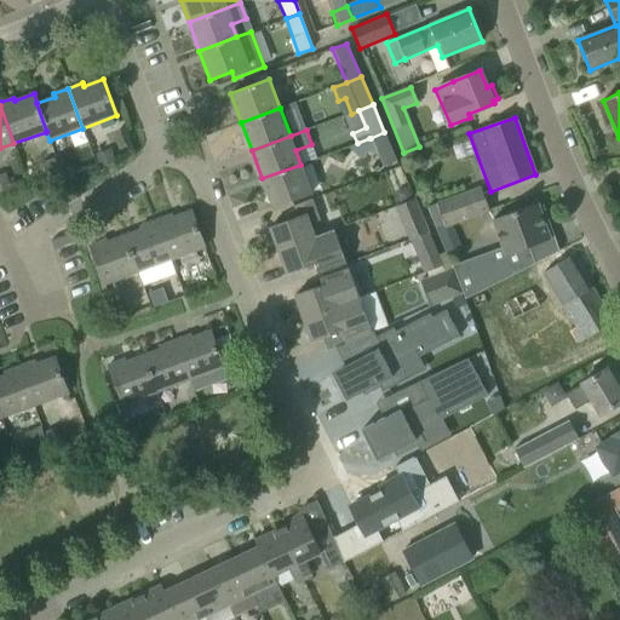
[(384,132),(371,138),(383,167),(396,161),(384,132)]
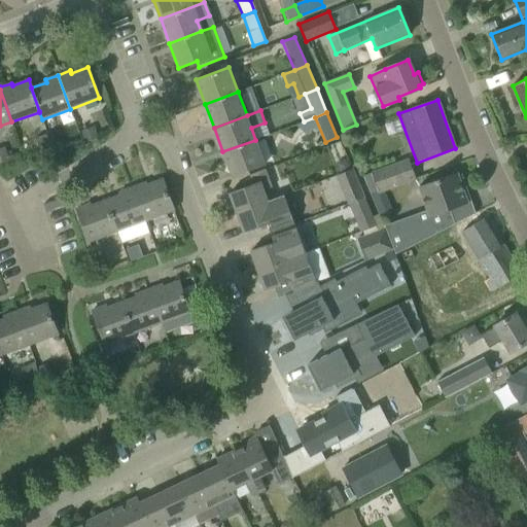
[(94,127),(81,131),(85,141),(97,137),(97,136),(94,127)]
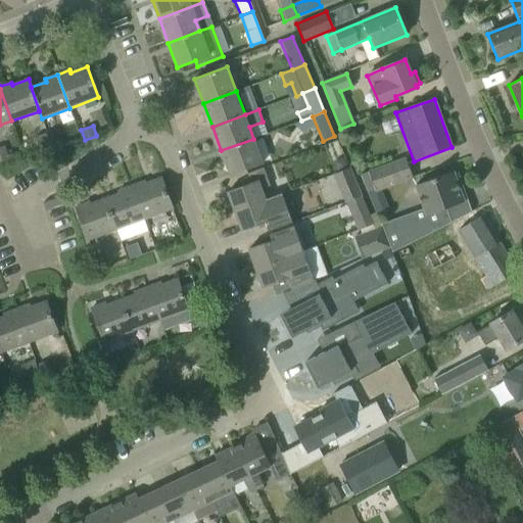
[(35,137),(39,146),(50,141),(46,133),(35,137)]
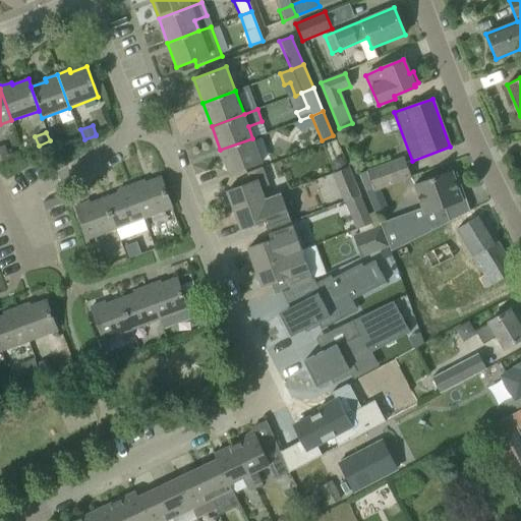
[(252,138),(220,150),(229,174),(262,163),(252,138)]
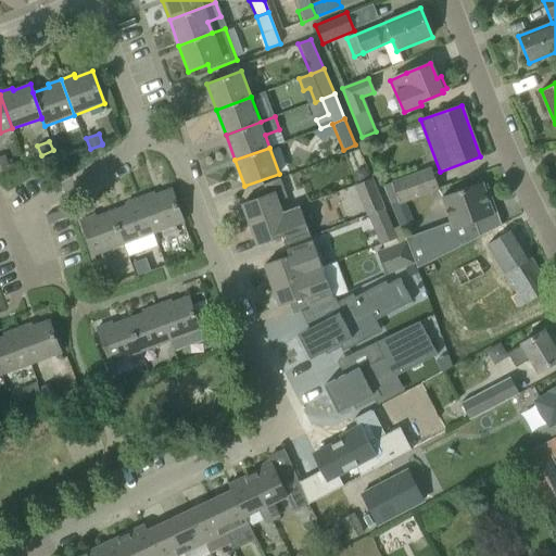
[(391,182),(399,204),(439,190),(430,167),(391,182)]
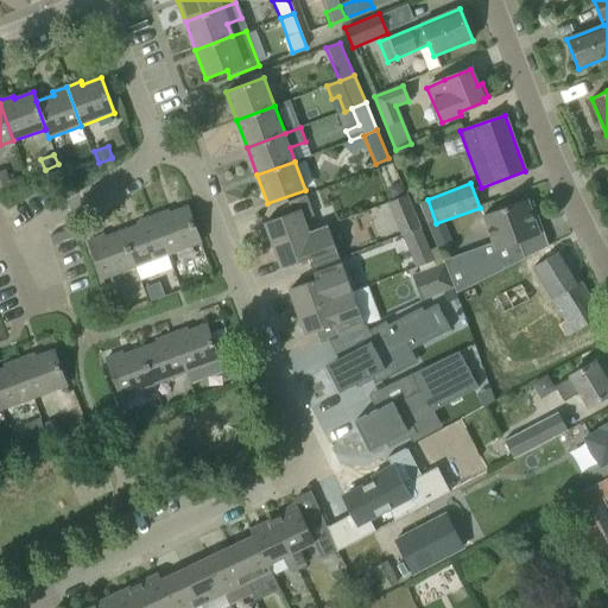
[(386,203),(400,236),(420,227),(406,195),(386,203)]
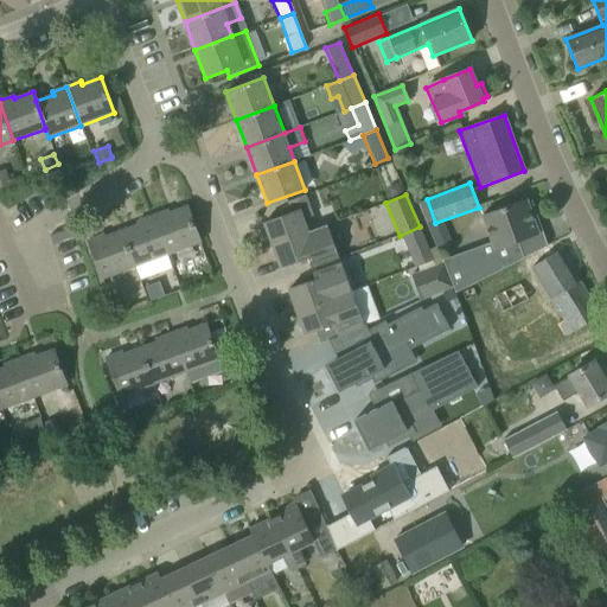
[(263,223),(272,244),(308,230),(304,221),(313,217),(305,196),(287,202),(288,206),(279,213),(280,217),(263,223)]
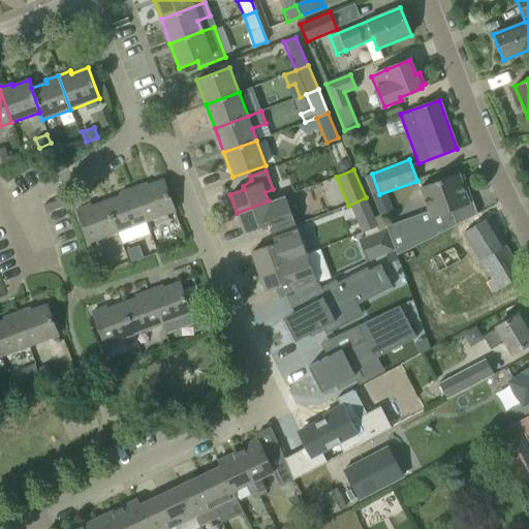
[(385,228),(394,251),(395,250),(397,255),(457,225),(452,211),(469,205),(458,174),(418,188),(427,211),(384,226),(385,228)]
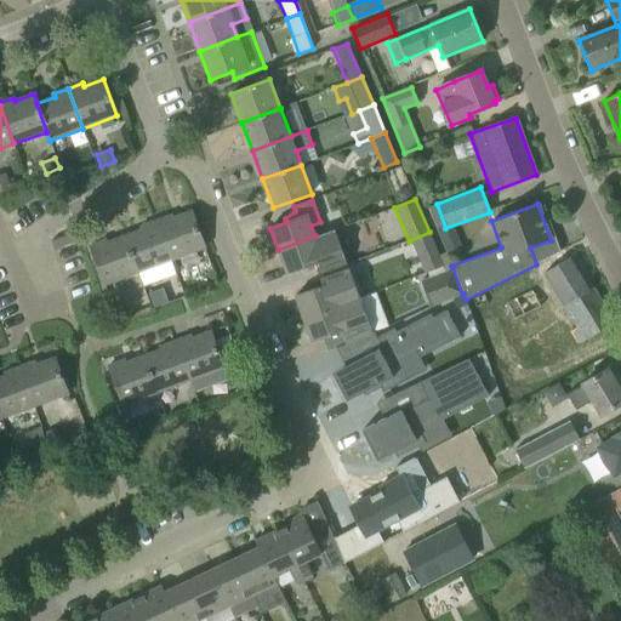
[(171,215),(157,221),(171,261),(204,248),(191,211),(172,218),(171,215)]
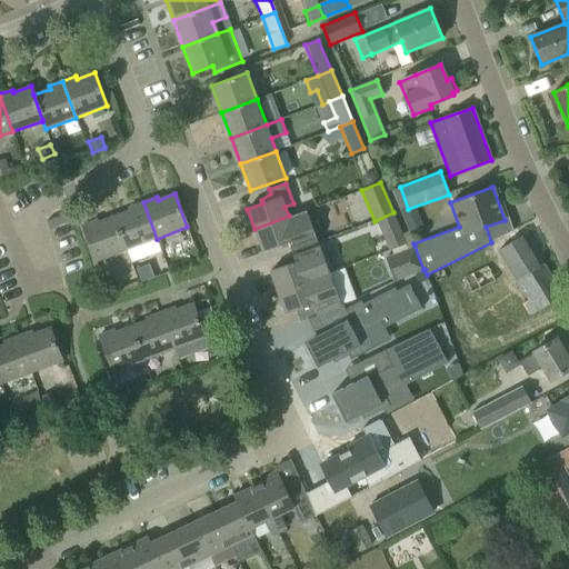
[(130,210),(113,217),(127,250),(157,239),(143,202),(129,208),(130,210)]
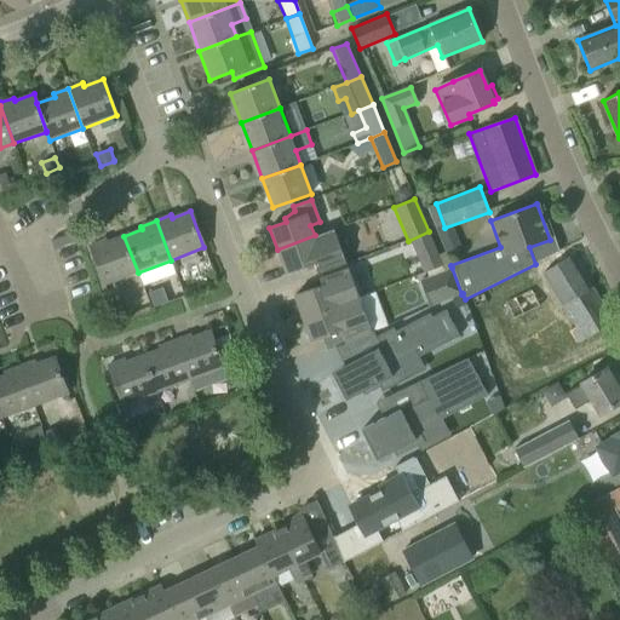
[(345,263),(333,229),(315,235),(277,250),(286,274),(303,268),(304,271),(317,270),(319,274),(337,267),(345,263)]
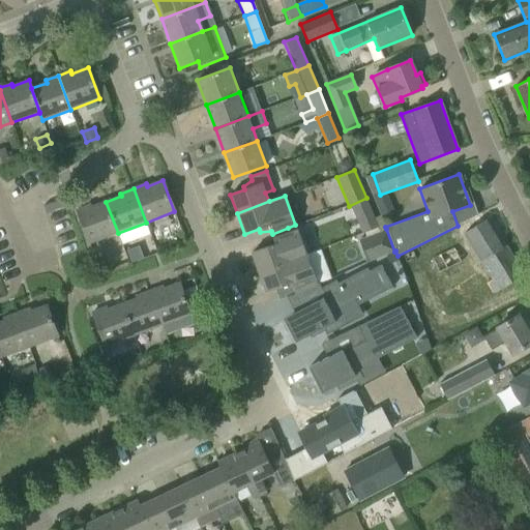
[(118,233),(106,202),(91,207),(90,205),(77,209),(89,243),(118,233)]
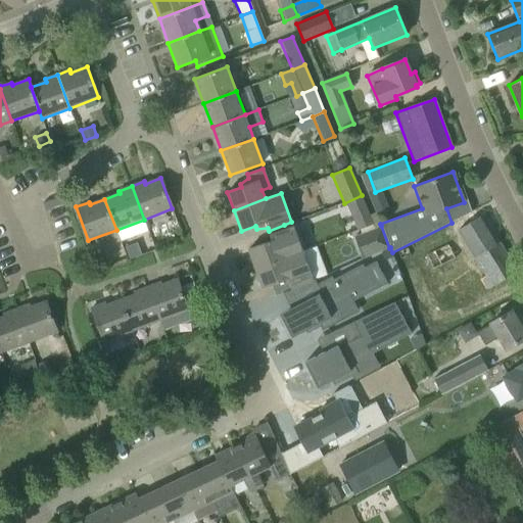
[(347,206),(358,231),(373,224),(363,199),(347,206)]
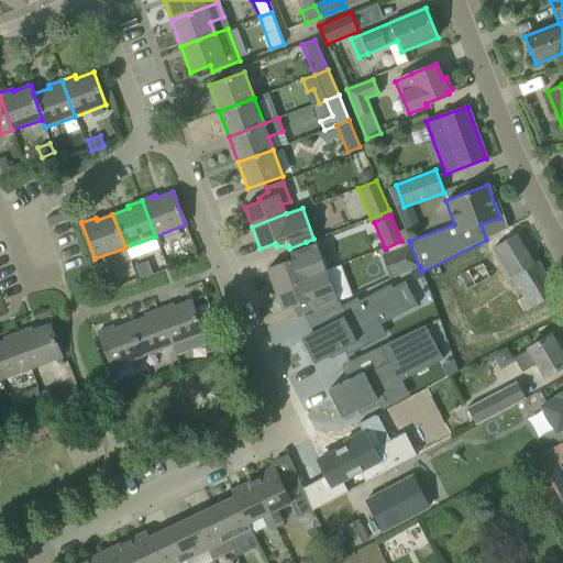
[(515,301),(522,313),(556,293),(519,232),(492,249),(521,297),(515,301)]
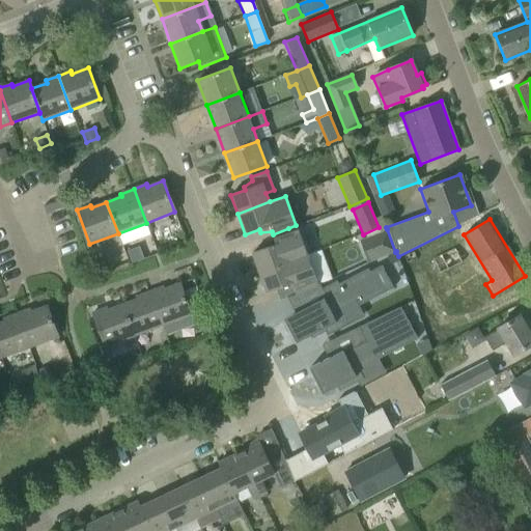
[(252,253),(259,272),(307,255),(296,225),(288,228),(273,234),(274,239),(266,245),(267,248),(252,253)]
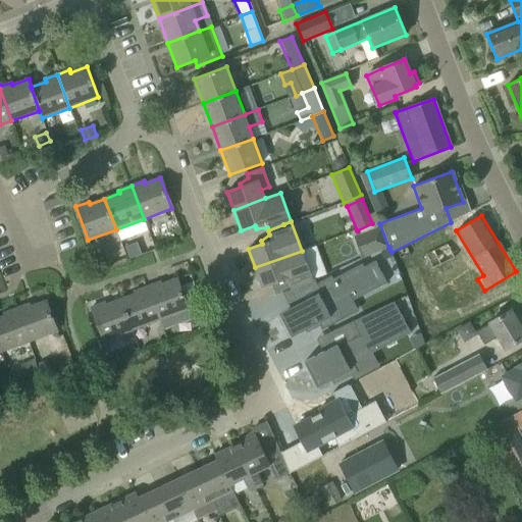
[(388,248),(380,225),(353,237),(362,258),(388,248)]
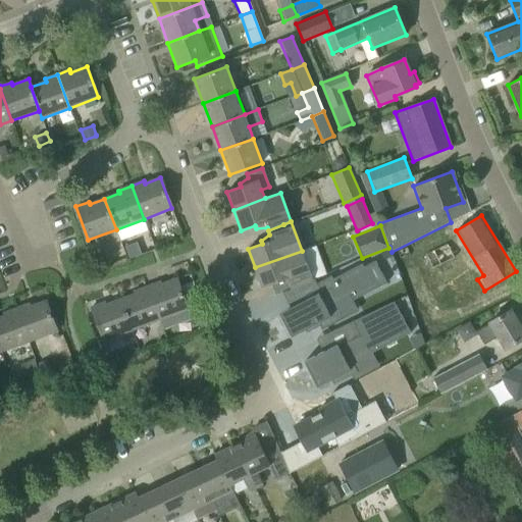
[(424,254),(431,268),(454,257),(446,243),(424,254)]
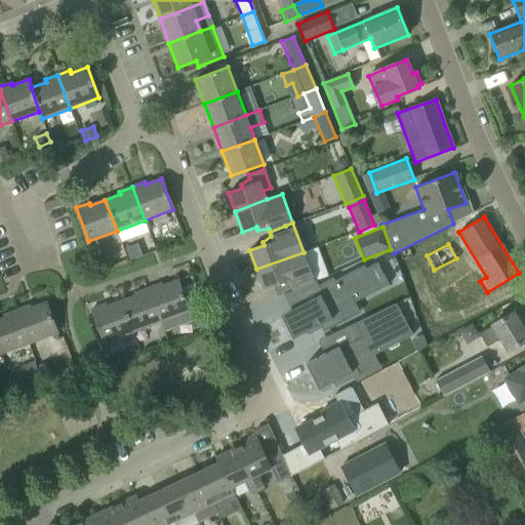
[(304,252),(256,269),(264,289),(277,285),(281,295),(314,281),(304,252)]
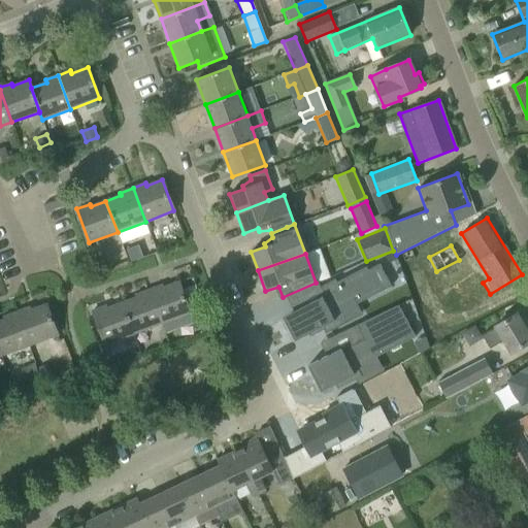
[(311,306),(284,320),(295,340),(307,334),(308,337),(322,330),(324,334),(343,325),(335,308),(352,300),(355,305),(390,287),(378,264),(368,269),(366,266),(337,282),(335,278),(321,287),(325,295),(309,303),(311,306)]
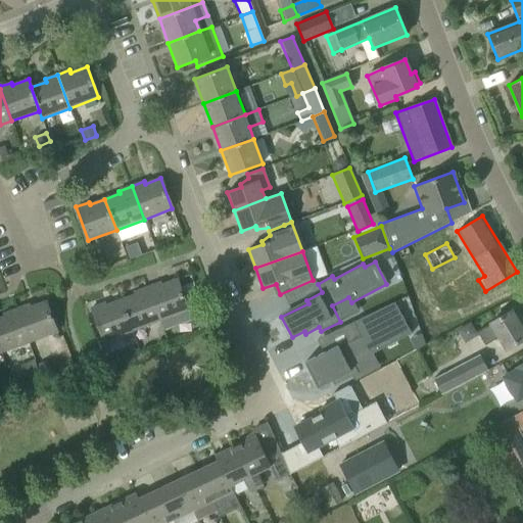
[(239,292),(250,288),(244,273),(233,278),(239,292)]
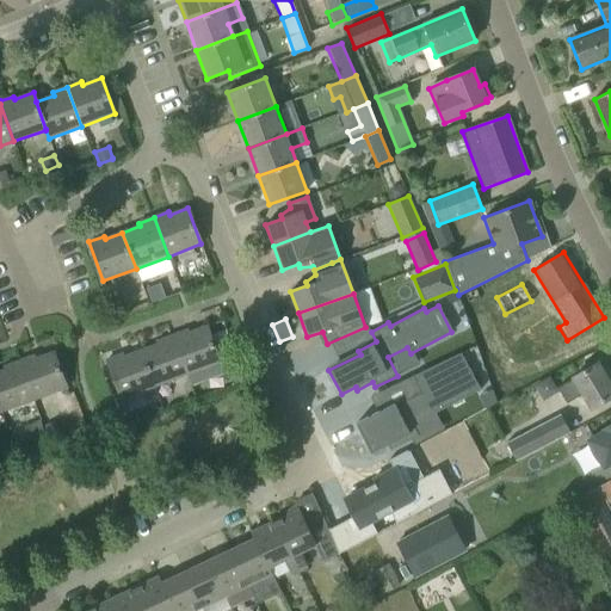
[(187,329),(172,335),(186,375),(191,387),(224,375),(207,326),(187,333),(187,329)]
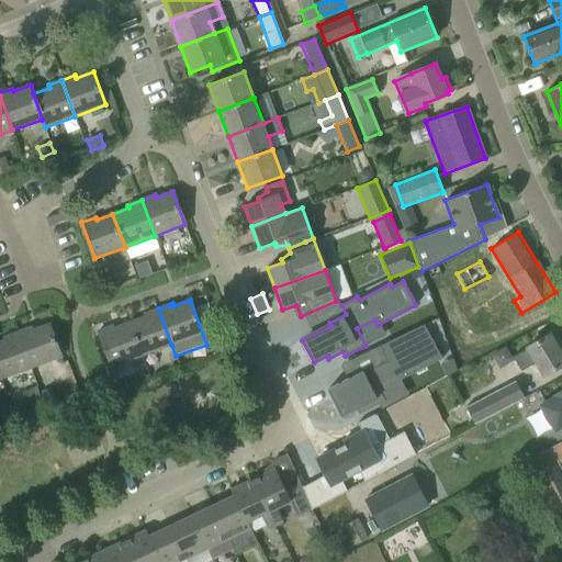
[(146,316),(130,323),(142,356),(171,345),(158,308),(145,314),(146,316)]
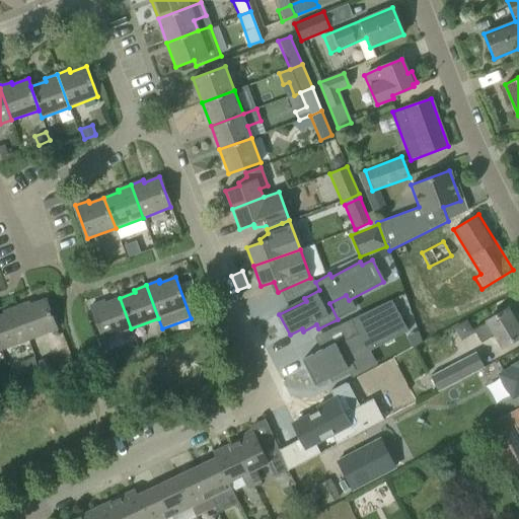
[(131,328),(120,298),(104,303),(103,300),(90,305),(103,339),(131,328)]
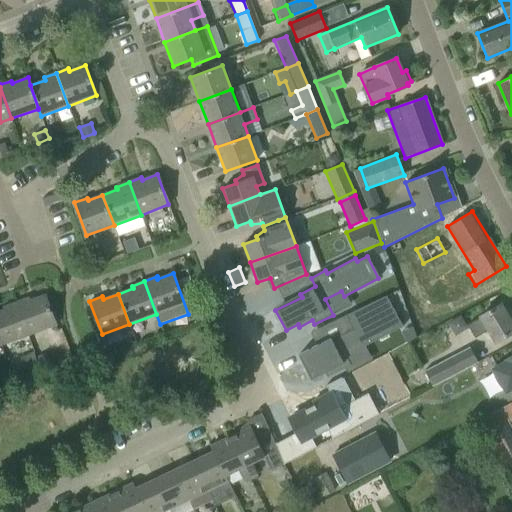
[(28,298),(16,302),(28,335),(55,325),(44,295),(29,300),(28,298)]
